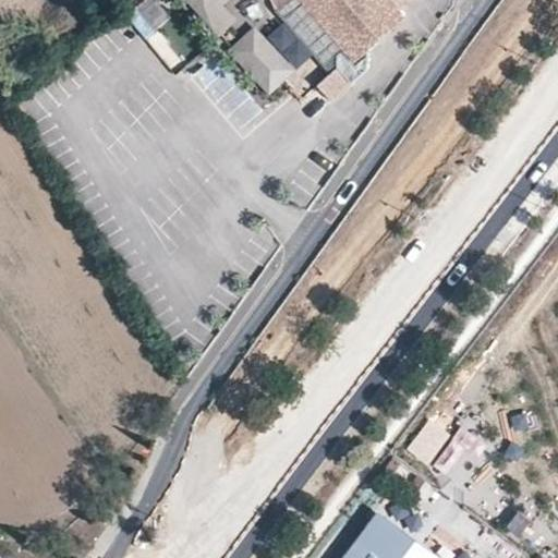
[(184,0),(225,43),(243,26),(225,5),(230,0),(184,0)]
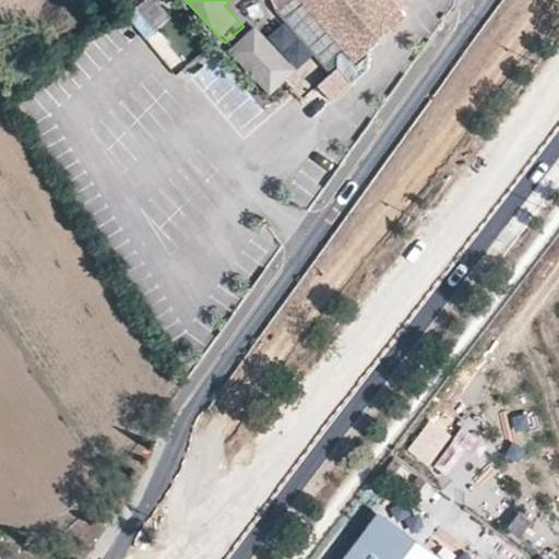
[(341,44),(302,0),(286,0),(280,7),(332,66),(333,50),(341,44)]
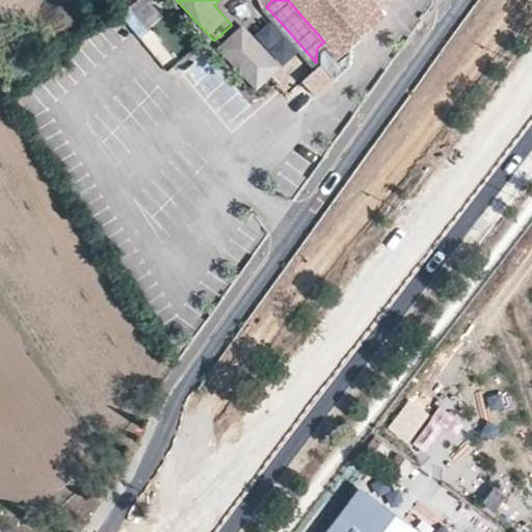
[(288,0),(324,42),(317,48),(316,62),(301,76),(316,91),(347,62),(350,51),(346,47),(383,15),(378,8),(387,0),(288,0)]
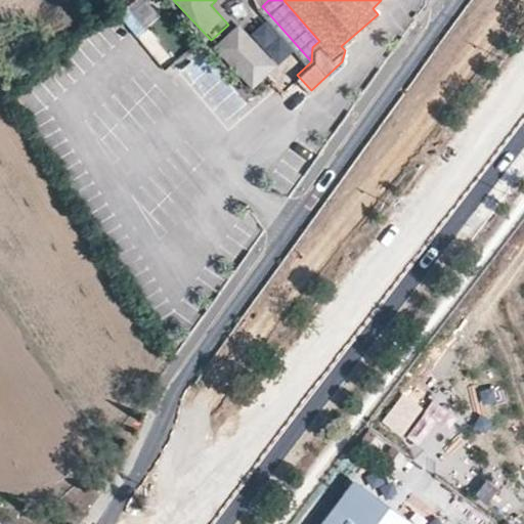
[(239,24),(215,48),(255,90),(280,66),(239,24)]
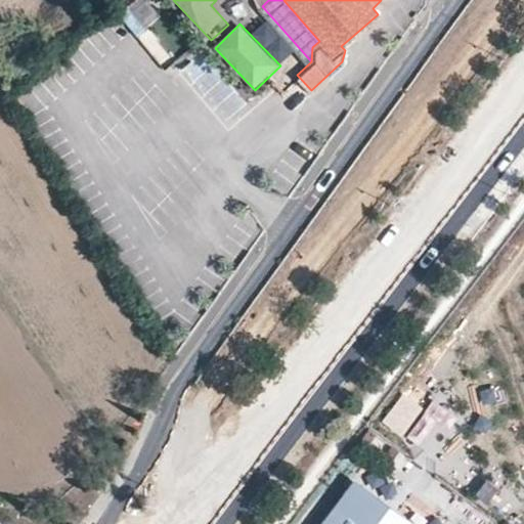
[(402,523),(353,485),(322,523),(402,523)]
